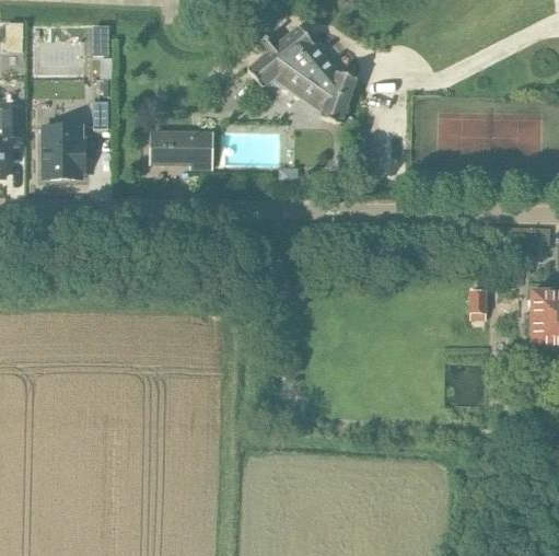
[(264,55),(248,68),(263,84),(272,77),(287,64),(329,94),(323,112),(322,115),(340,123),(357,77),(338,70),(311,37),(311,34),(306,29),(303,27),(300,24),(282,39),(274,29),(256,44),(265,54),(264,55)]
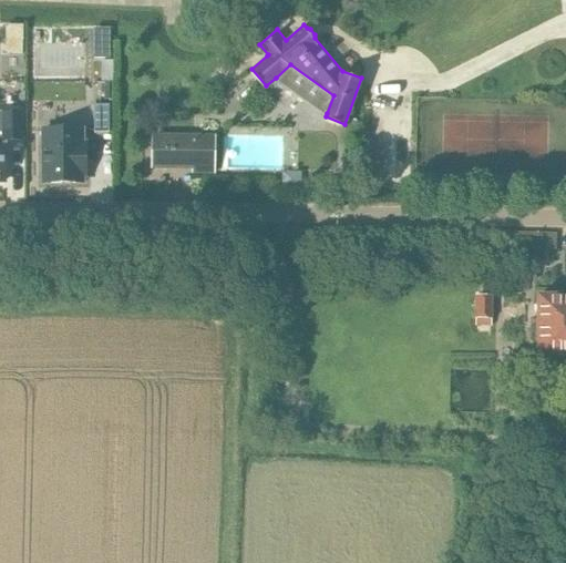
[(103,57),(103,67),(113,67),(113,57),(103,57)]
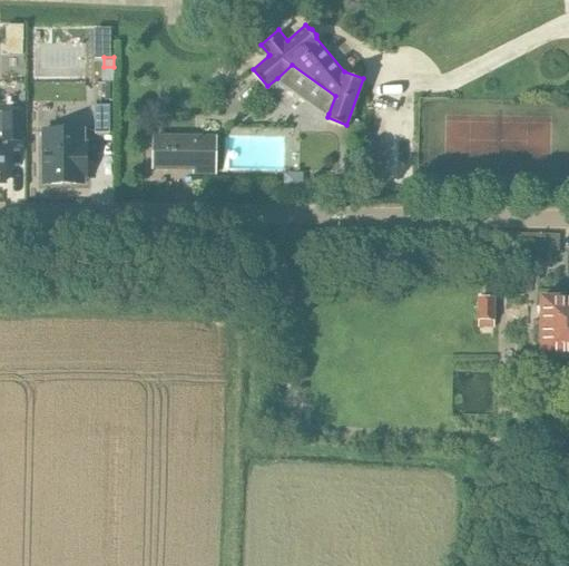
[(110,101),(96,103),(96,109),(96,129),(110,129),(110,109),(110,101)]
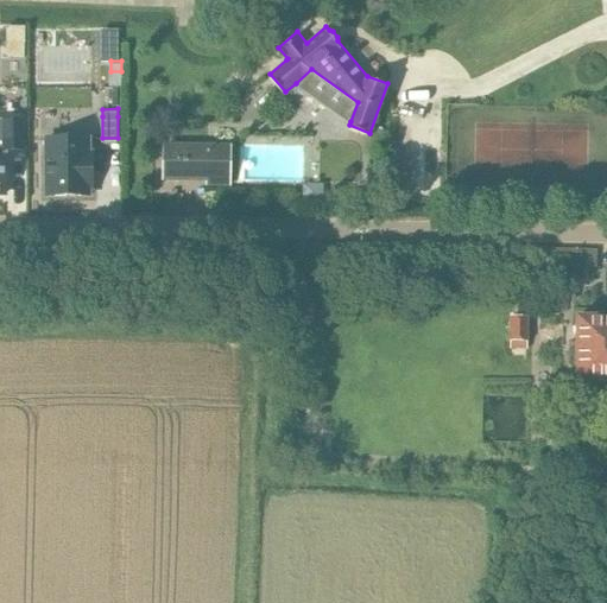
[(0,189),(6,190),(6,148),(6,146),(23,146),(23,116),(0,116),(0,189)]
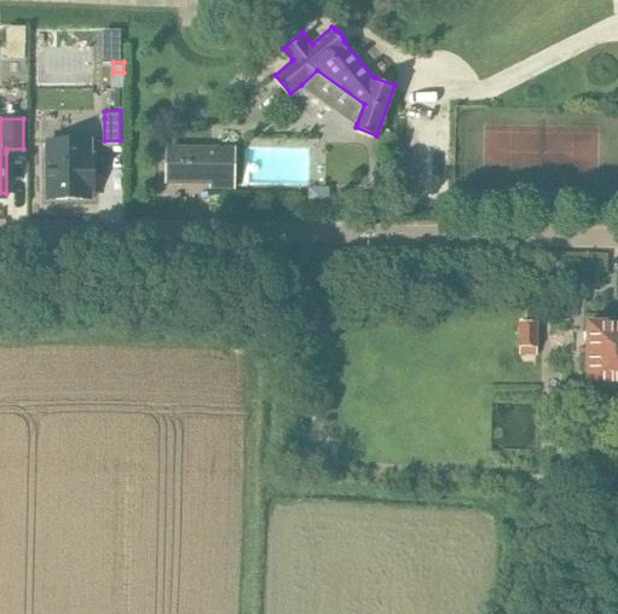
[(91,138),(47,138),(48,196),(92,196),(91,189),(94,189),(94,151),(91,151),(91,138)]
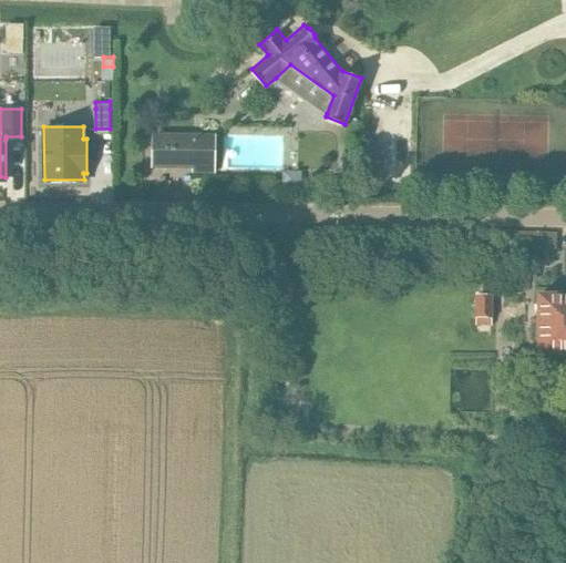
[(153,164),(193,164),(193,171),(216,171),(216,133),(154,133),(153,164)]
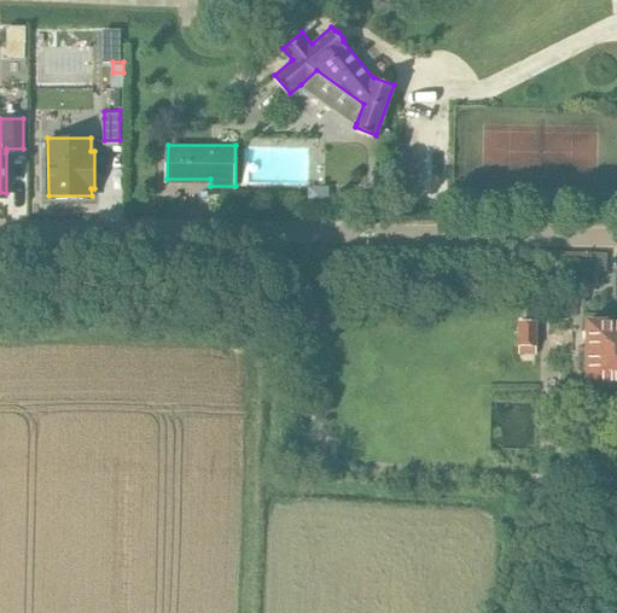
[(308,182),(308,203),(329,204),(330,182),(308,182)]
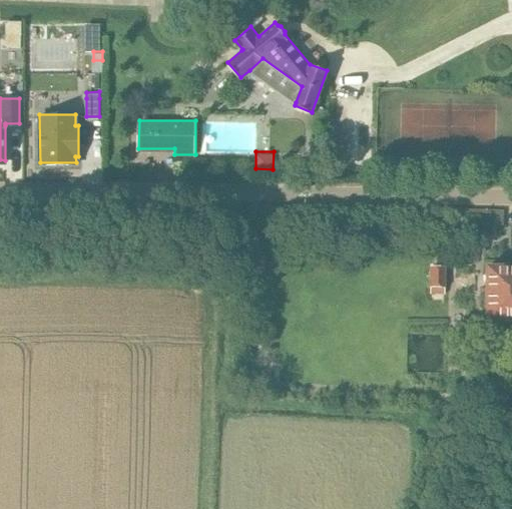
[(447,264),(432,264),(432,285),(431,292),(446,292),(448,284),(447,264)]
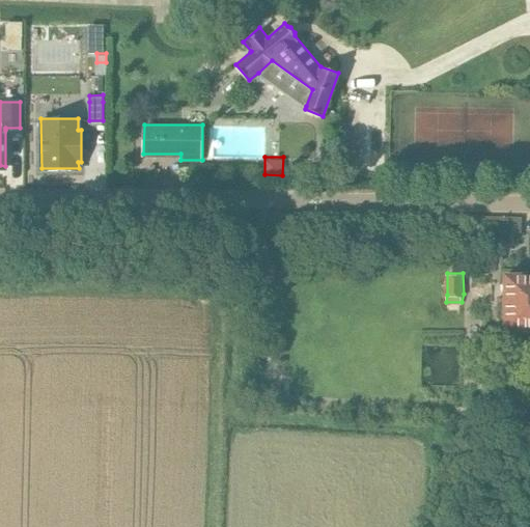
[(492,276),(492,295),(493,295),(503,295),(504,341),(527,341),(527,329),(529,328),(529,276),(525,276),(525,274),(504,274),(504,276),(492,276)]
